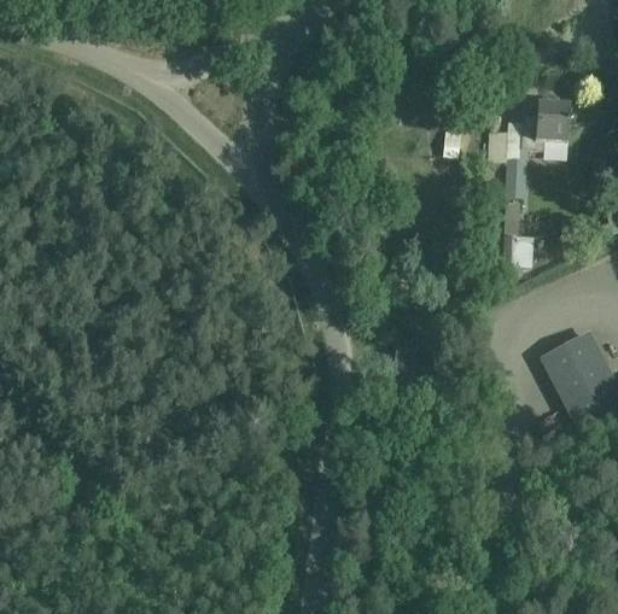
[(522,123),(519,150),(526,150),(542,151),(543,142),(566,144),(569,106),(536,104),(535,116),(522,115),(522,123)]
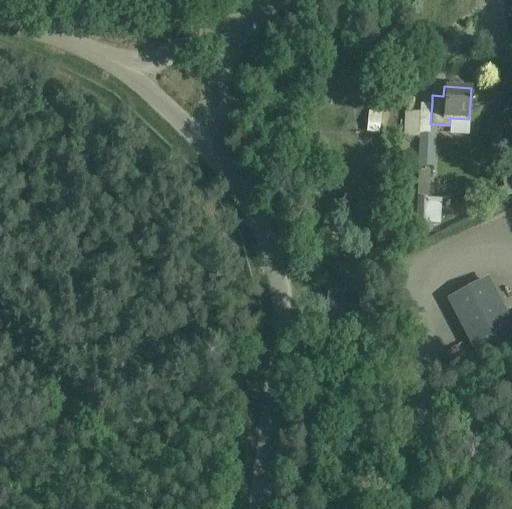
[(368,116),(367,129),(378,130),(380,117),(368,116)]
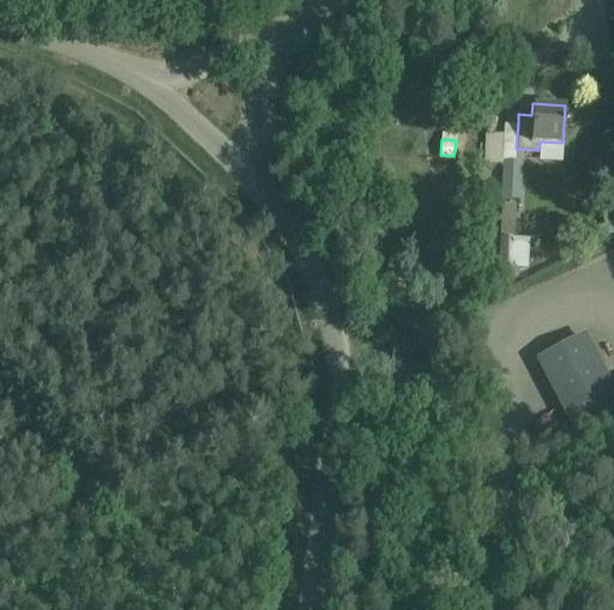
[(503,157),(500,195),(519,197),(522,158),(503,157)]
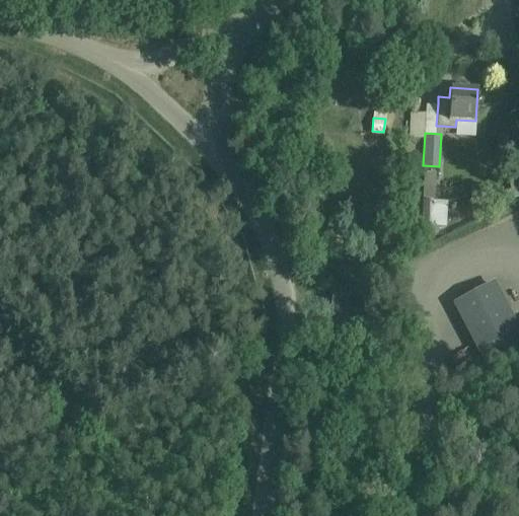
[(448,224),(449,198),(432,197),(431,224),(448,224)]
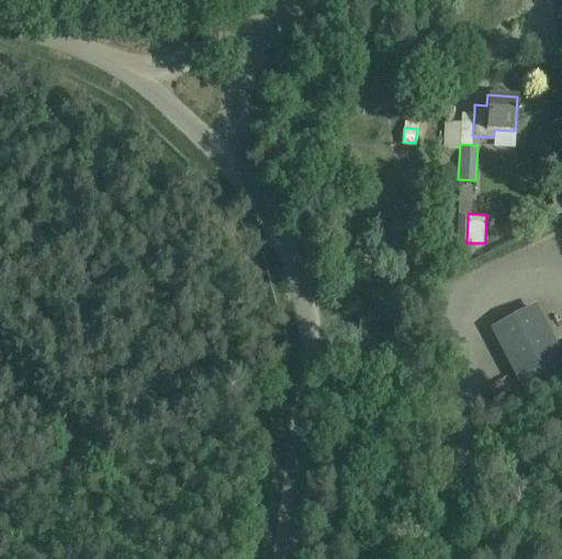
[(491,326),(526,395),(561,376),(561,353),(537,302),(491,326)]
